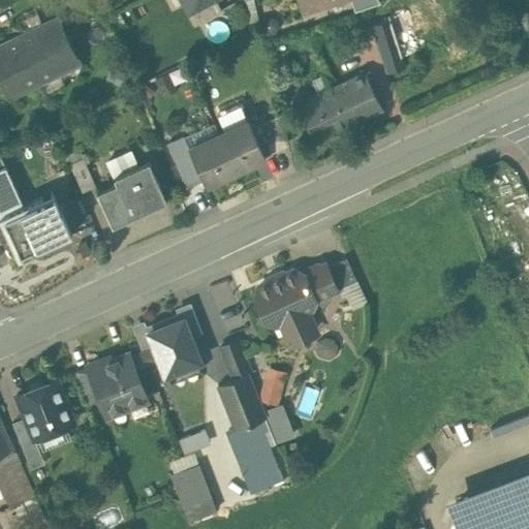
[(89,0),(93,9),(112,0),(89,0)]
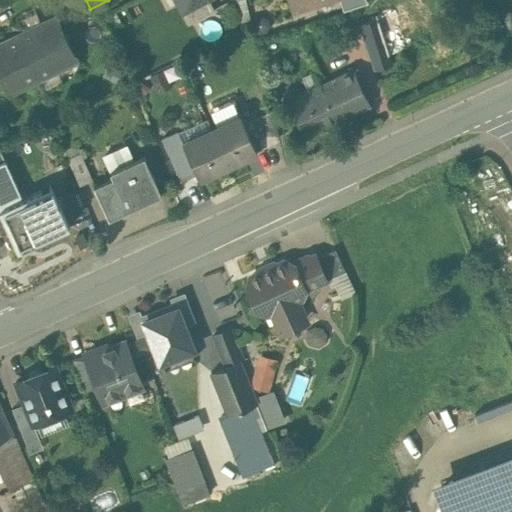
[(177,0),(183,10),(184,9),(201,0),(177,0)]
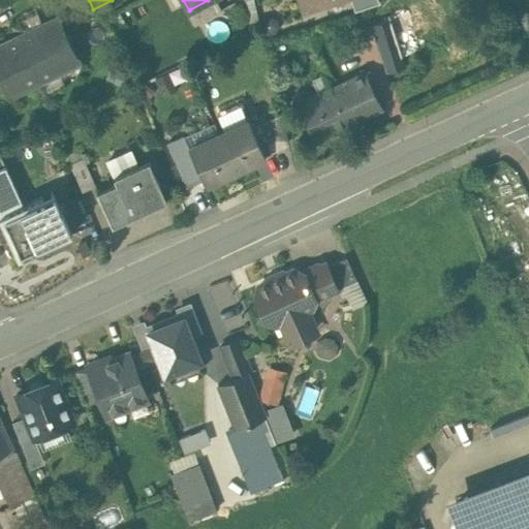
[(216,0),(208,0),(190,9),(196,22),(221,9),(216,0)]
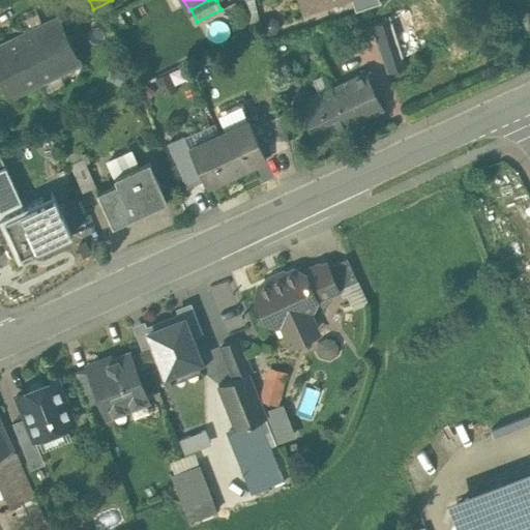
[(300,0),(303,9),(330,0),(300,0)]
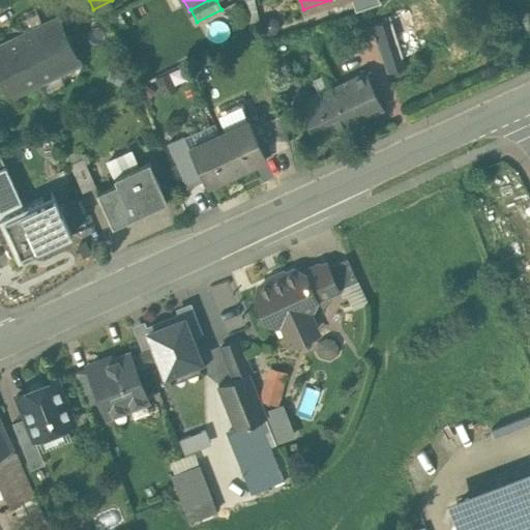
[(420,3),(406,8),(407,9),(408,9),(415,32),(429,28),(420,3)]
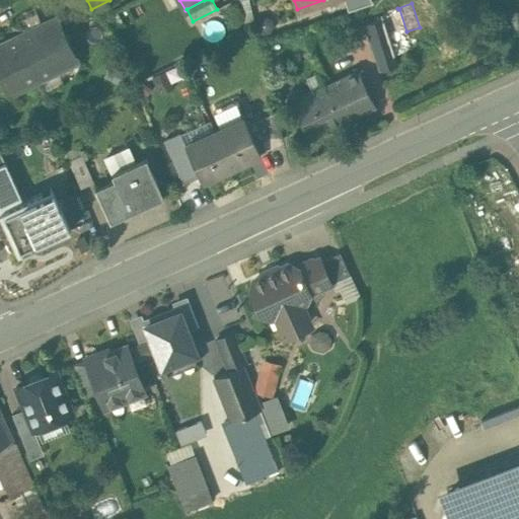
[(397,8),(380,14),(381,18),(382,18),(394,55),(412,50),(405,31),(406,31),(399,9),(398,9),(397,8)]
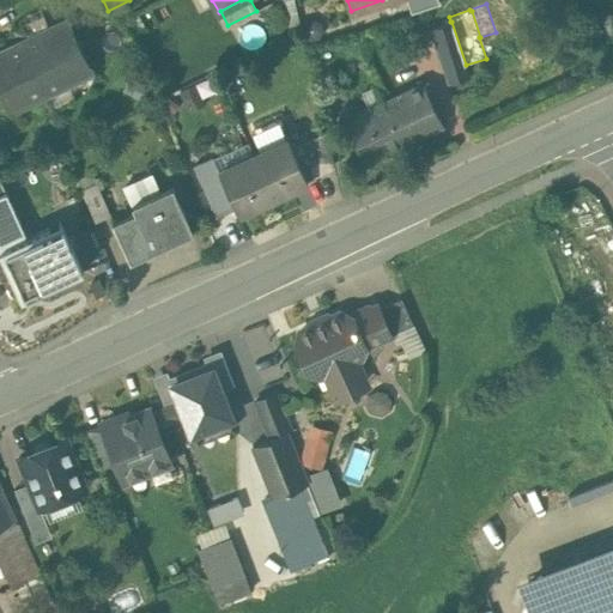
[(67,19),(20,42),(46,95),(92,72),(67,19)]
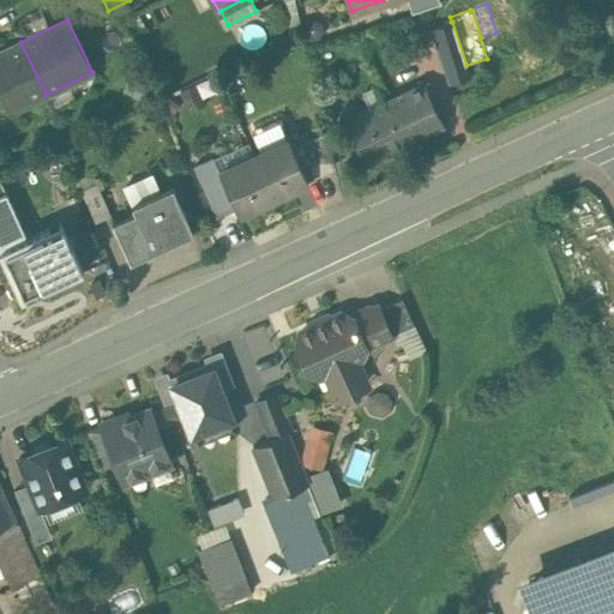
[(451,22),(432,28),(434,38),(456,31),(452,22),(451,22)]
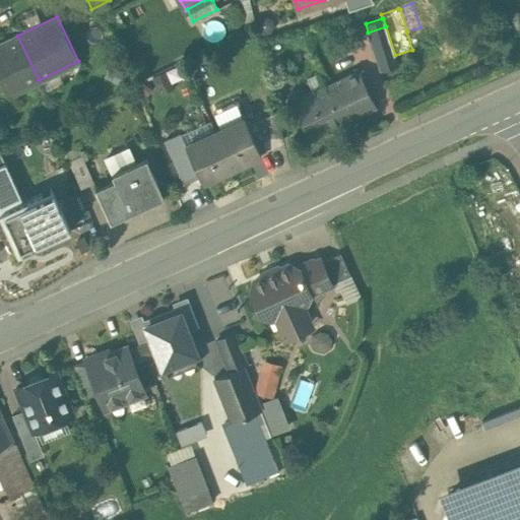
[(386,26),(368,33),(380,70),(398,65),(395,55),(386,26)]
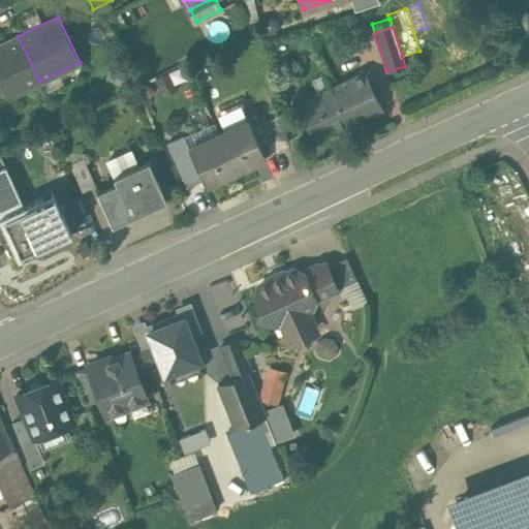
[(39,82),(18,36),(0,44),(0,79),(8,96),(39,82)]
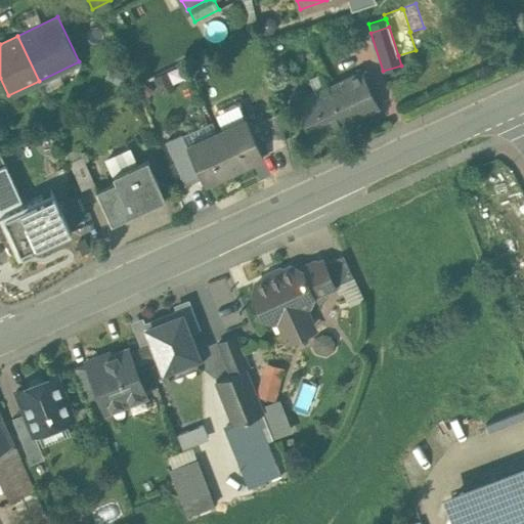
[(360,70),(328,86),(345,124),(379,107),(360,70)]
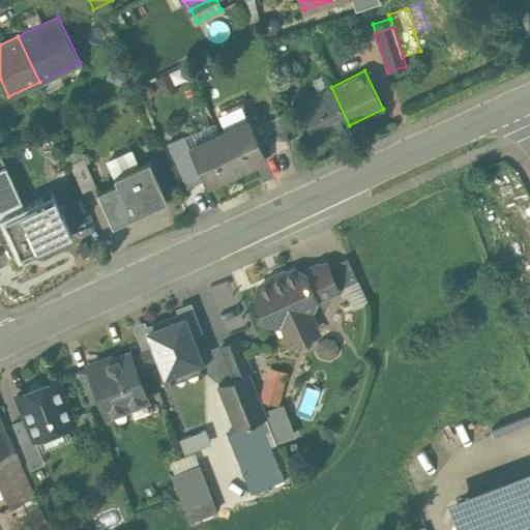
[(331,87),(298,102),(317,140),(349,125),(331,87)]
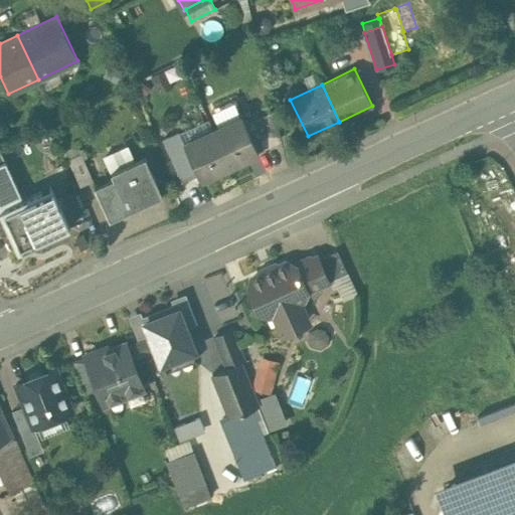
[(273,110),(244,123),(256,149),(280,139),(273,110)]
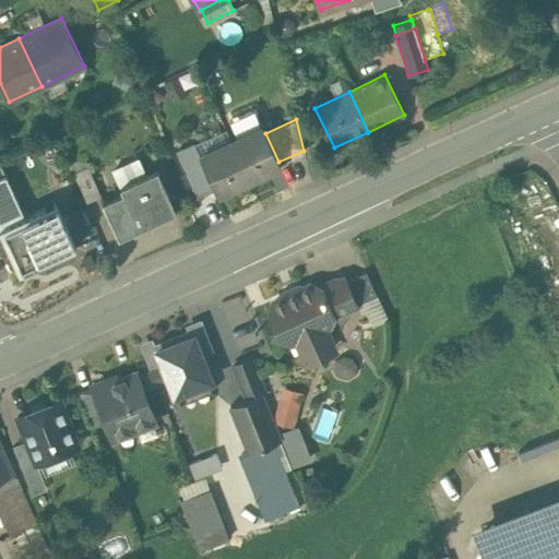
[(262,126),(230,140),(248,179),(280,164),(278,162),(265,133),(262,126)]
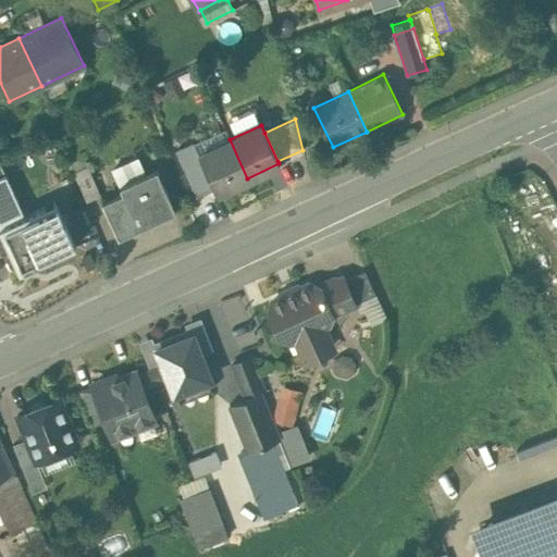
[(198,153),(198,155),(213,188),(215,193),(247,178),(230,139),(198,153)]
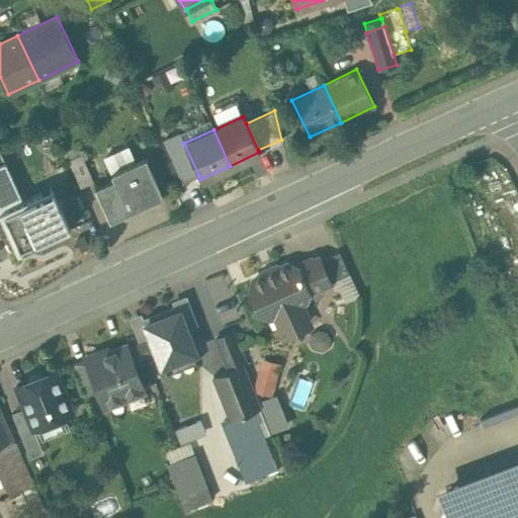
[(179,133),(163,140),(183,183),(198,175),(184,144),(184,143),(179,133)]
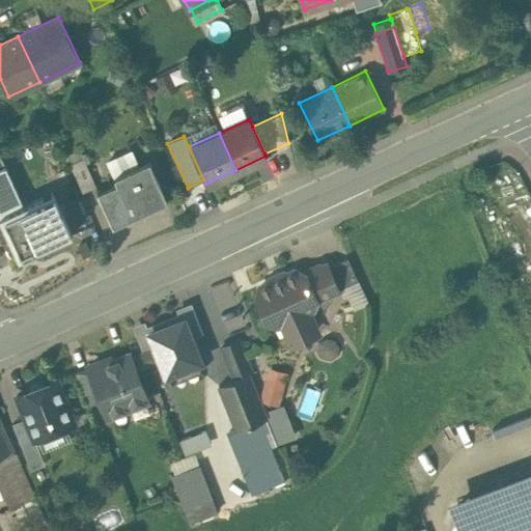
[(94,185),(83,159),(71,164),(81,191),(94,185)]
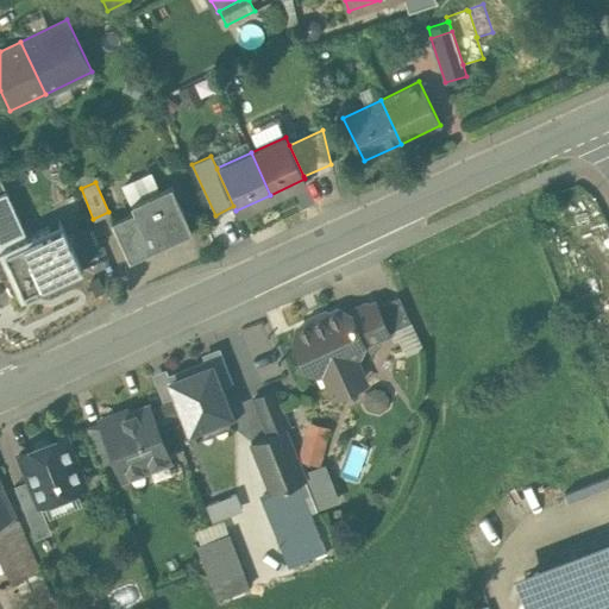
[(170,184),(130,202),(133,209),(111,219),(129,258),(192,230),(170,184)]
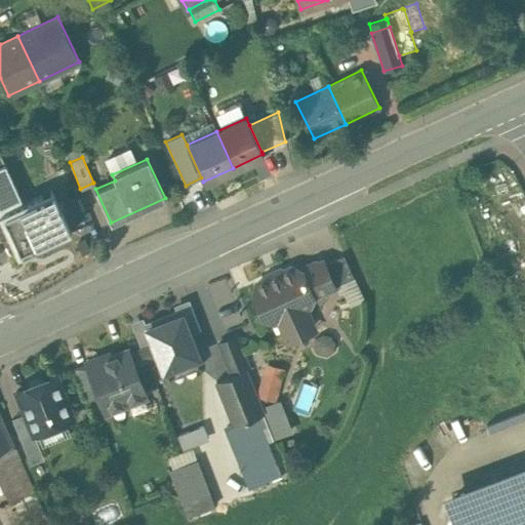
[(4,164),(0,165),(0,212),(23,203),(4,164)]
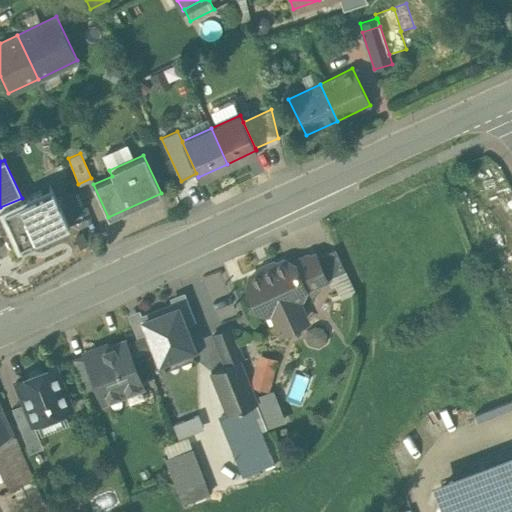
[(22,198),(0,207),(0,212),(17,250),(69,226),(50,185),(22,198)]
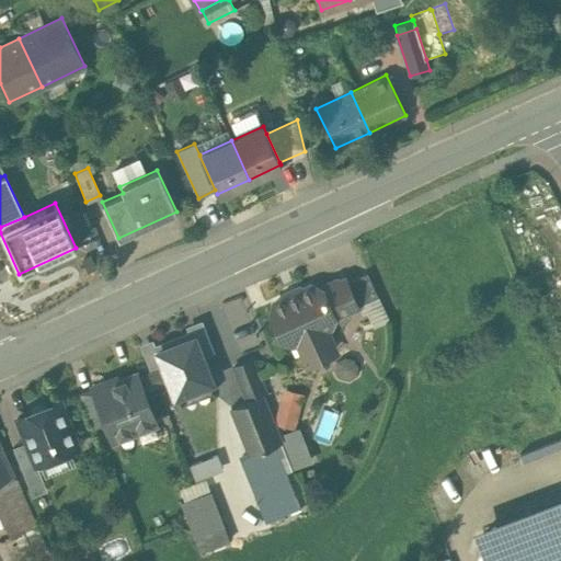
[(391,320),(368,272),(353,279),(375,328),(391,320)]
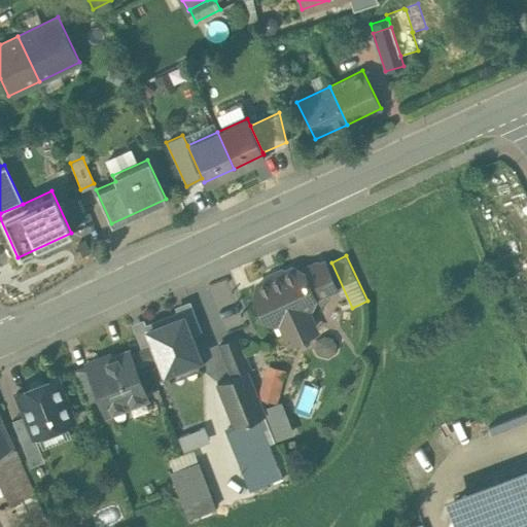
[(321,262),(302,271),(314,297),(336,287),(325,265),(321,262)]
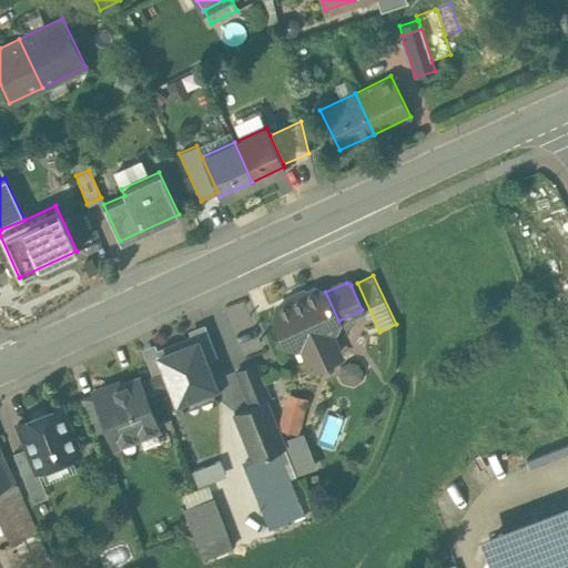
[(316,288),(303,294),(302,298),(302,300),(293,303),(288,301),(276,307),(273,316),(285,344),(294,347),(301,345),(328,332),(334,330),(338,321),(325,292),(316,288)]
